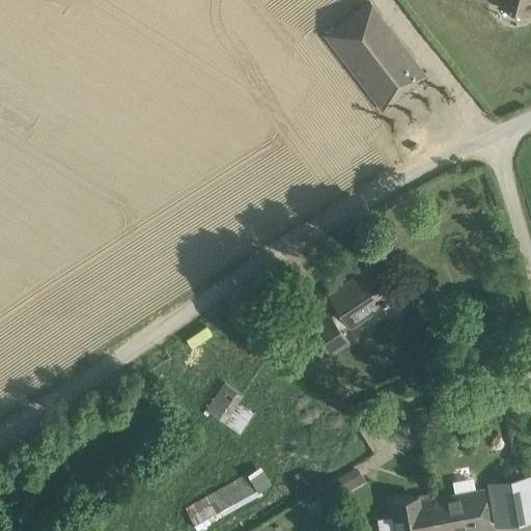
[(491,0),(499,2),(499,4),(527,11),(530,0),(491,0)]
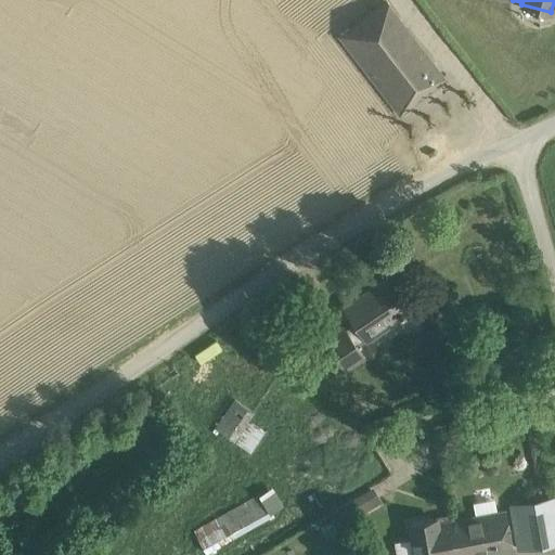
[(388,3),(343,38),(398,110),(443,75),(388,3)]
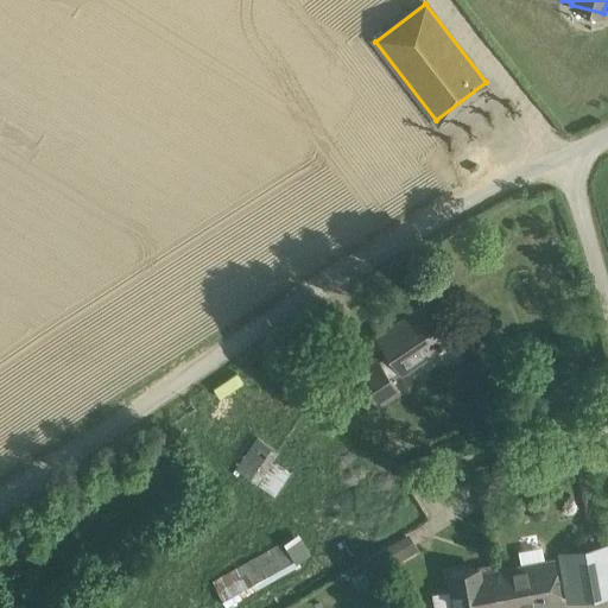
[(388,354),(377,362),(375,361),(355,374),(377,405),(397,392),(388,379),(400,372),(401,373),(429,354),(426,350),(442,340),(434,327),(419,308),(400,321),(403,324),(379,341),(388,354)]
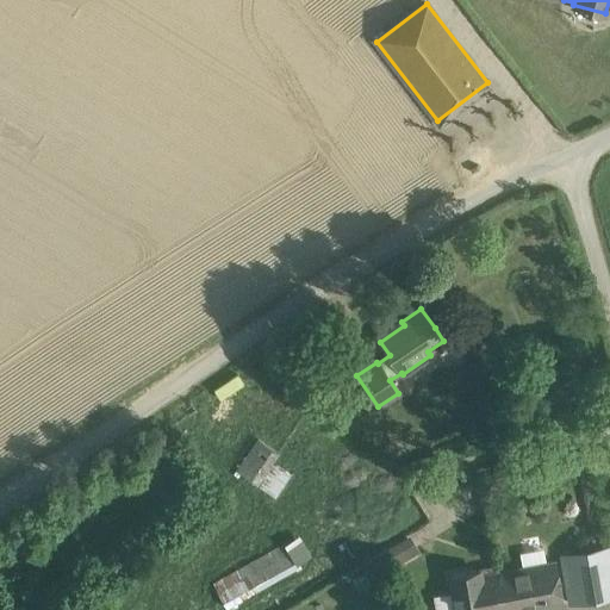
[(236,472),(255,485),(274,498),(290,473),(272,461),(277,454),(257,440),(236,472)]
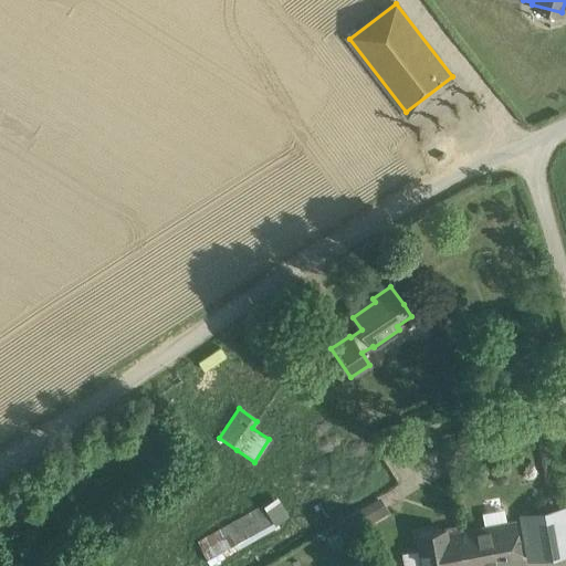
[(279,521),(291,513),(279,496),(268,504),(279,521)]
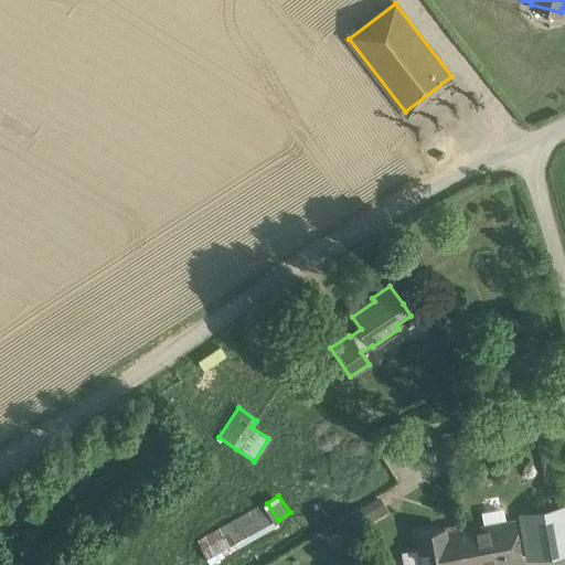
[(564,503),(520,512),(528,558),(564,551),(564,503)]
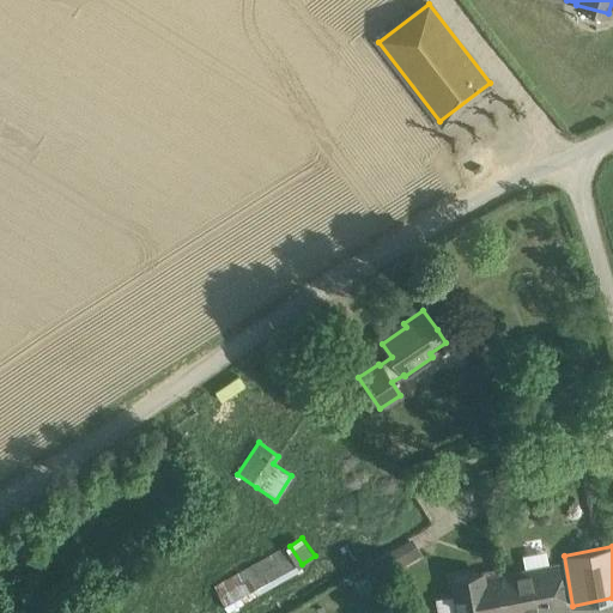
[(213,588),(225,610),(296,569),(284,547),(213,588)]
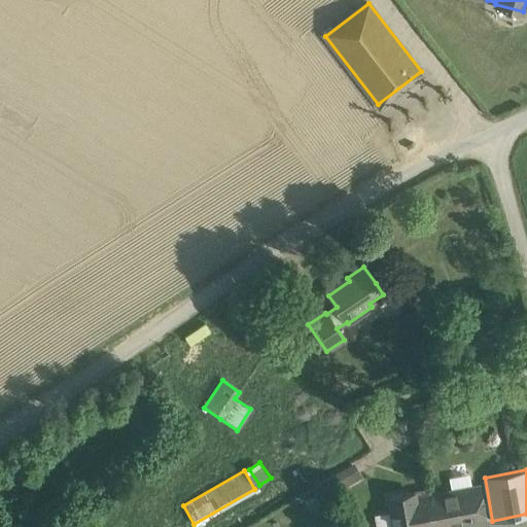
[(461,526),(488,523),(482,485),(416,496),(416,492),(389,496),(394,526),(461,526)]
